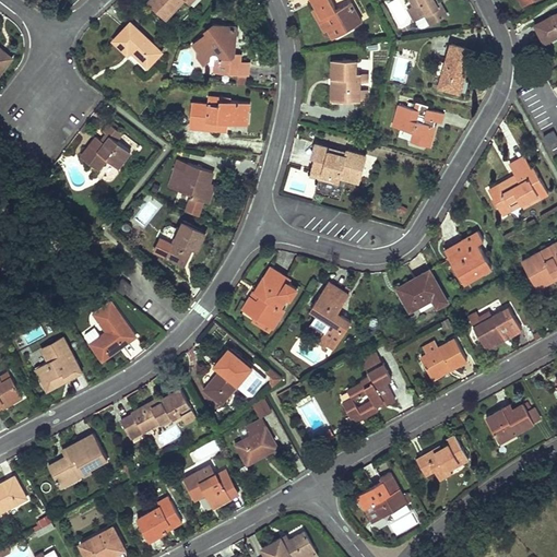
[(147,0),(146,2),(164,20),(182,0),(185,2),(186,0),(147,0)]
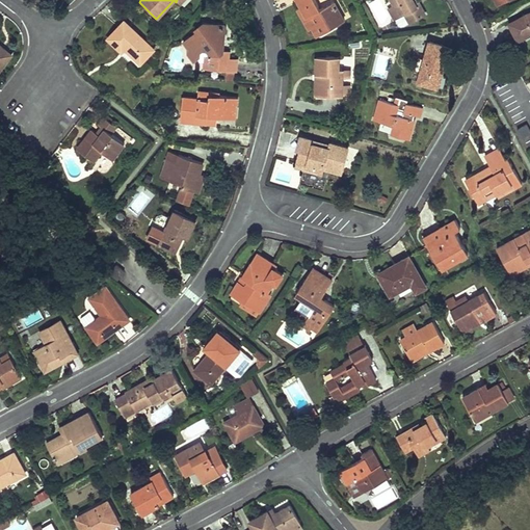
[(273,0),(276,9),(289,6),(287,0),(273,0)]
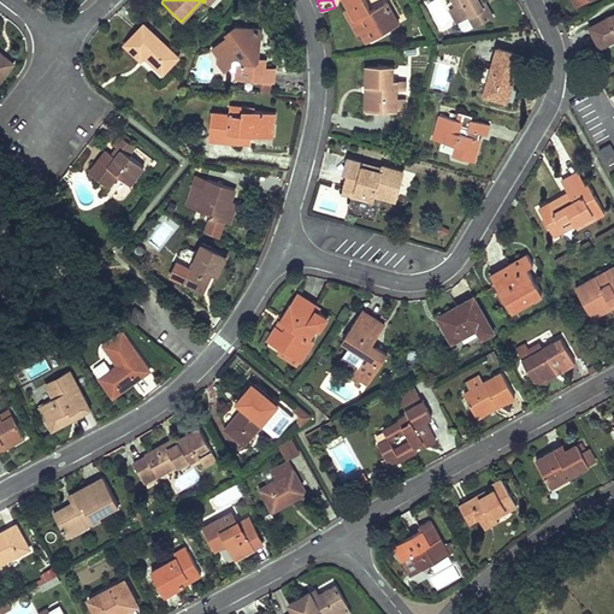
[(343,0),(348,10),(353,21),(355,19),(361,31),(360,33),(365,42),(397,25),(385,4),(370,12),(364,0),(343,0)]
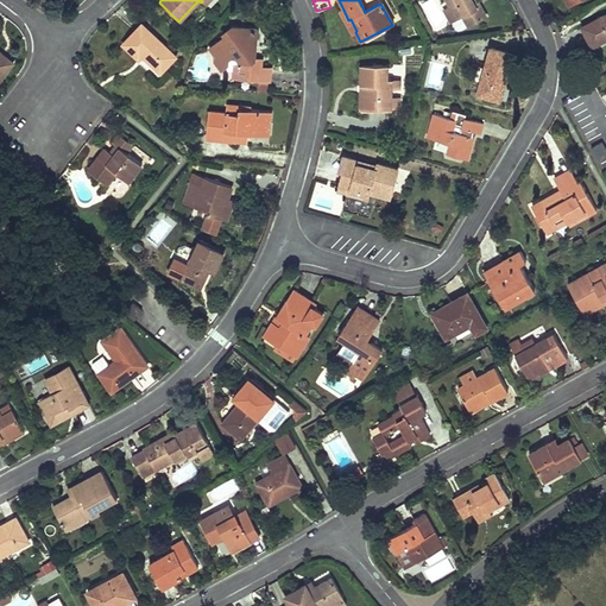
[(446,0),(449,7),(443,10),(455,33),(467,26),(485,18),(479,7),(474,10),(468,0),(446,0)]
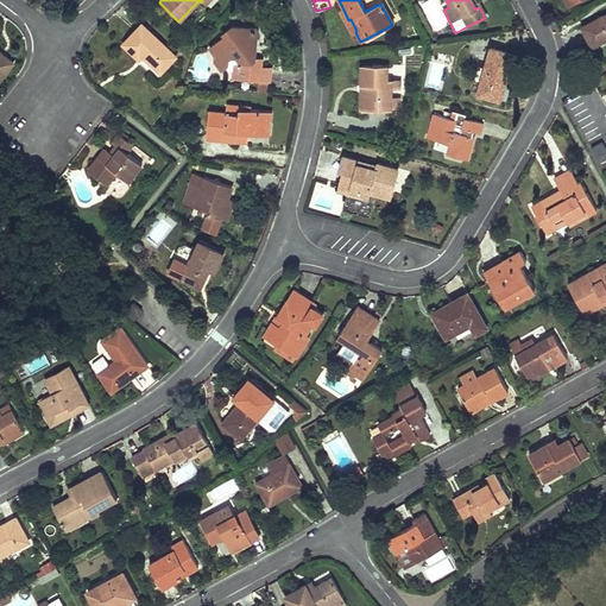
[(343,10),(340,11),(352,33),(355,32),(357,31),(351,19),(348,20),(343,10)]
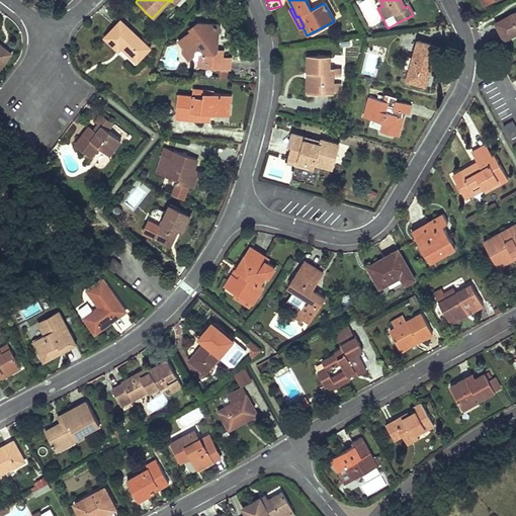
[(515,13),(507,17),(494,24),(502,40),(515,32),(515,13)]
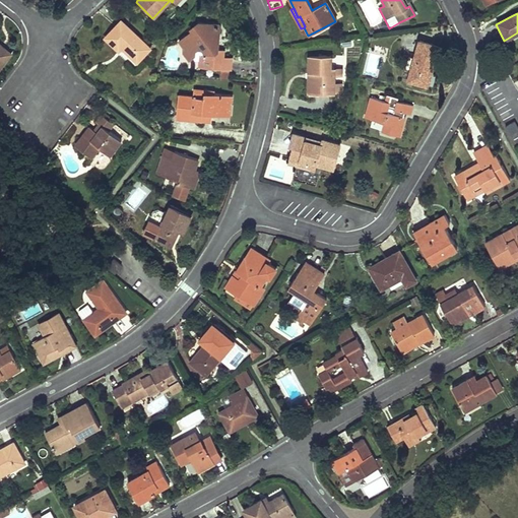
[(118,22),(104,40),(117,52),(121,47),(125,50),(123,52),(135,62),(147,49),(118,22)]
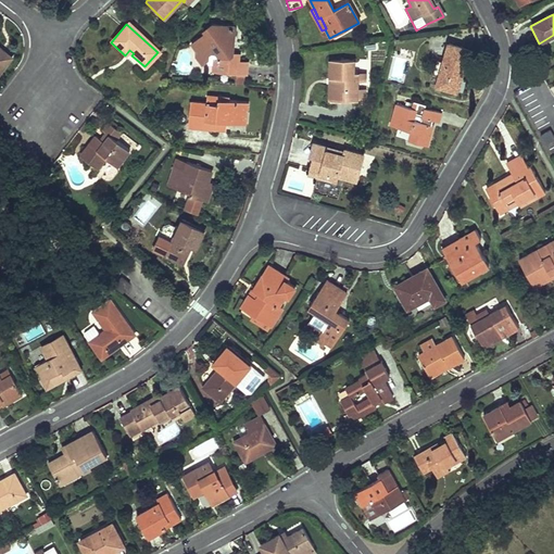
[(196,53),(194,58),(200,64),(206,60),(206,55),(210,52),(214,52),(217,55),(216,61),(213,61),(212,71),(229,73),(230,64),(237,64),(238,61),(239,54),(231,53),(233,46),(229,46),(230,41),(233,41),(234,36),(228,30),(233,27),(211,25),(202,33),(205,37),(201,37),(201,41),(197,40),(190,46),(196,53)]
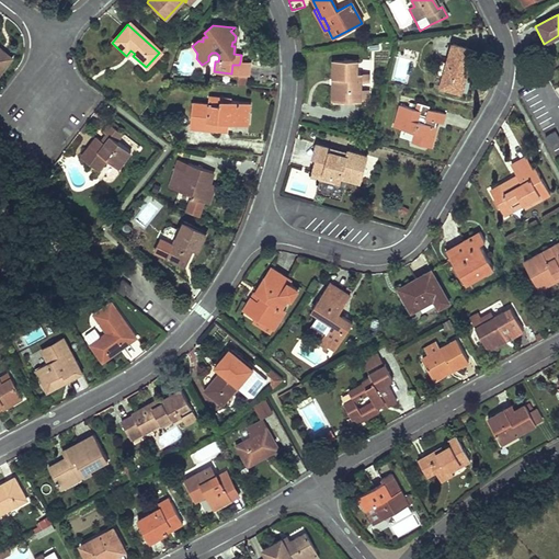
[(451,46),(438,88),(460,94),(465,78),(461,77),(464,70),(467,71),(470,72),(476,54),(451,46)]
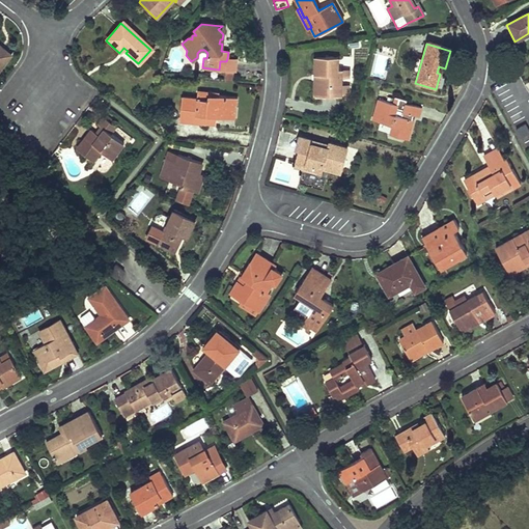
[(0,48),(0,54),(7,59),(10,55),(0,48)]
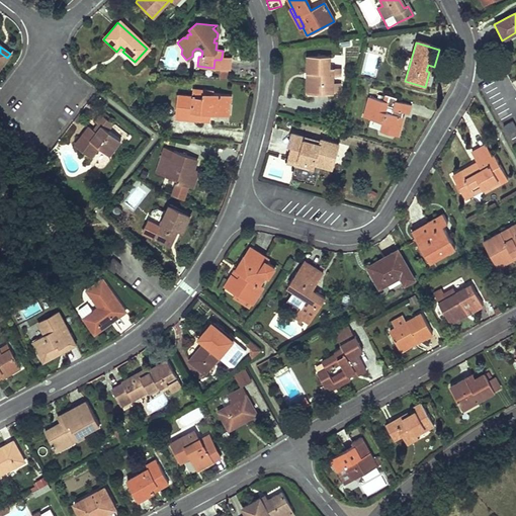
[(377,58),(368,55),(362,75),(371,77),(377,58)]
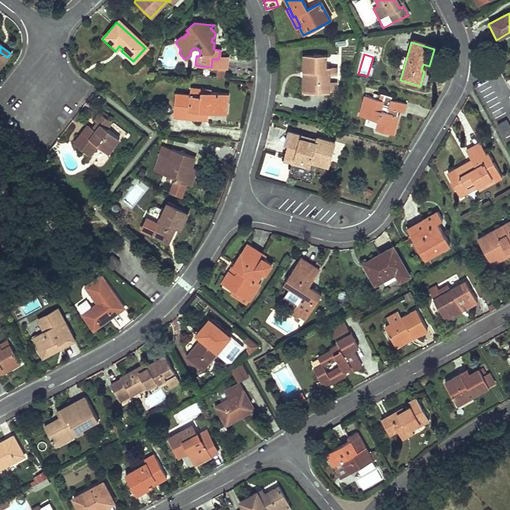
[(212,59),(211,67),(225,68),(225,57),(219,56),(218,59),(212,59)]
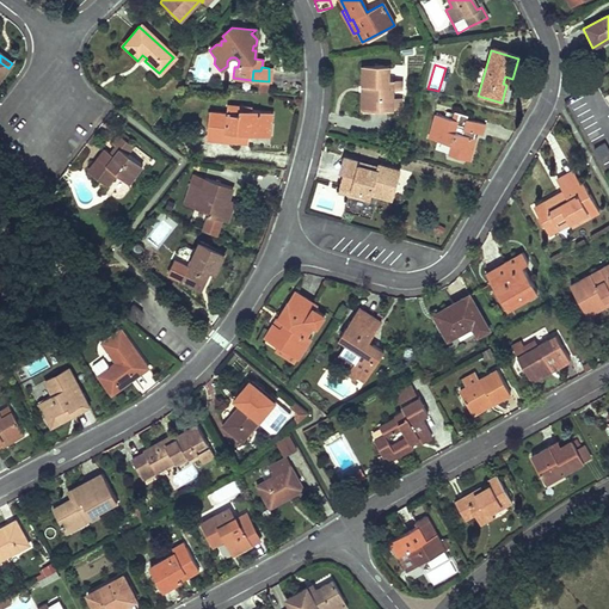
[(368,87),(367,111),(392,111),(392,98),(392,91),(392,80),(388,80),(388,67),(363,67),(362,87),(368,87)]
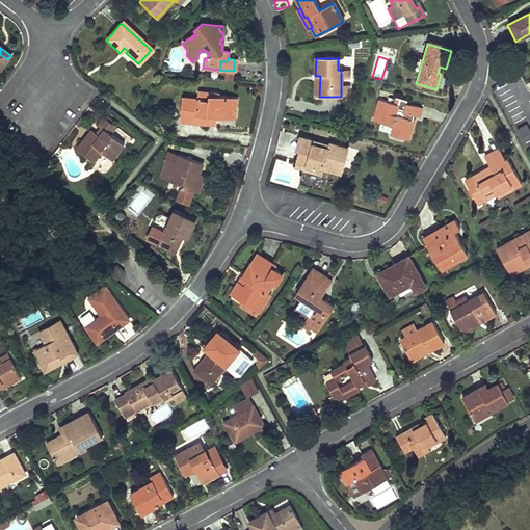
[(197,91),(196,100),(208,101),(208,96),(218,97),(218,93),(197,91)]
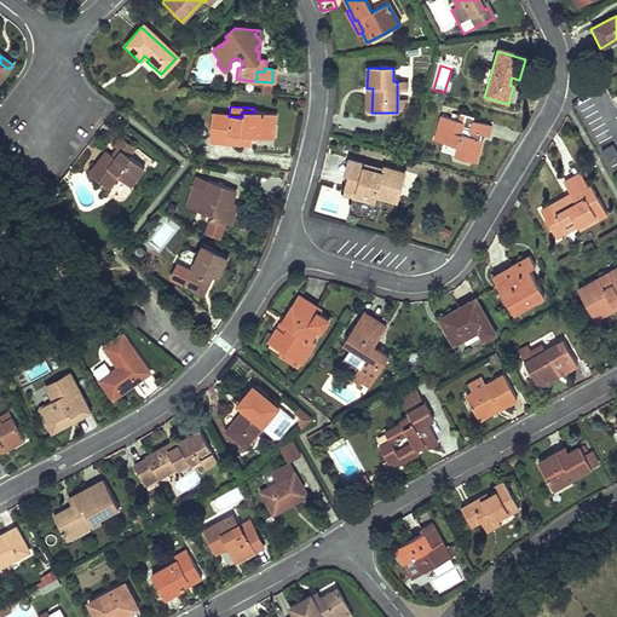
[(212,114),(209,139),(252,144),(253,137),(266,138),(270,114),(254,113),(242,111),(242,117),(229,116),(212,114)]
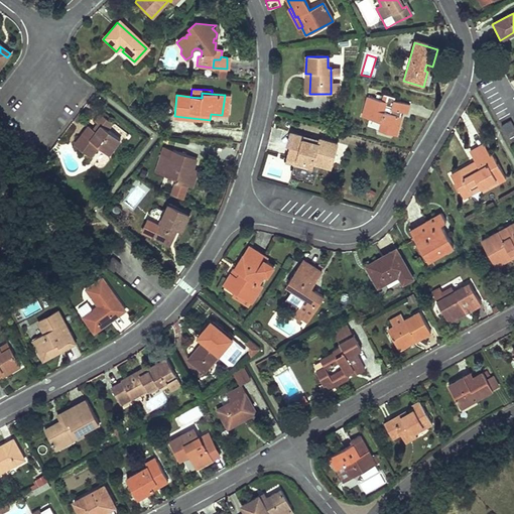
[(367,98),(362,118),(381,123),(379,132),(396,136),(401,118),(397,117),(398,112),(407,115),(409,105),(394,101),(394,99),(384,96),(382,102),(367,98)]
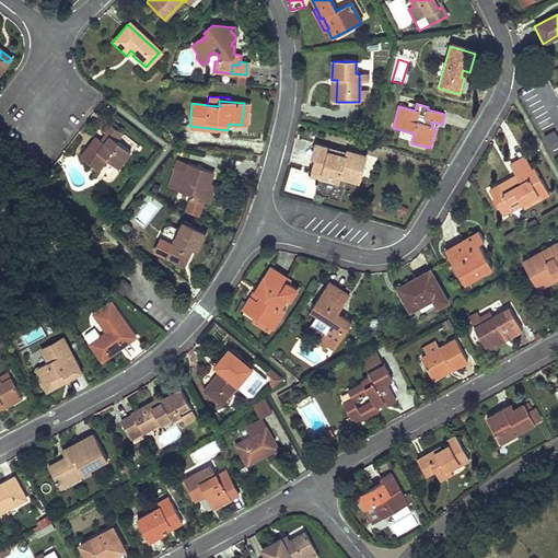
[(95,138),(80,158),(97,171),(106,159),(117,169),(129,153),(116,142),(121,135),(109,125),(104,132),(106,135),(111,137),(104,144),(101,141),(95,138)]
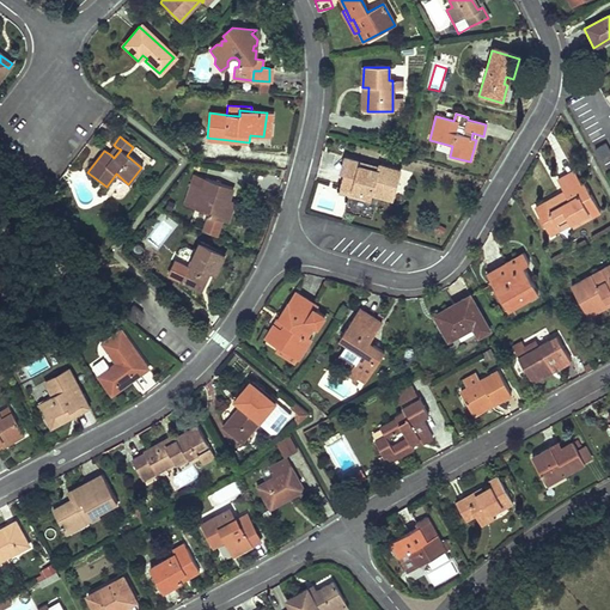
[(603,144),(592,151),(599,160),(609,154),(603,144)]
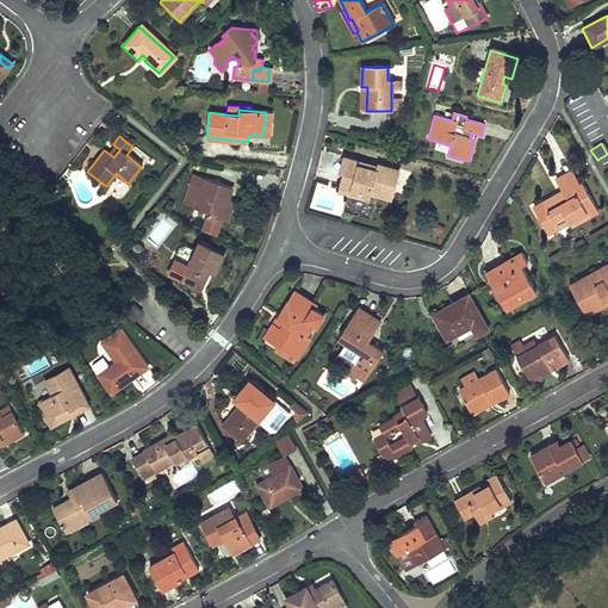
[(116,147),(110,154),(113,157),(121,149),(116,147)]
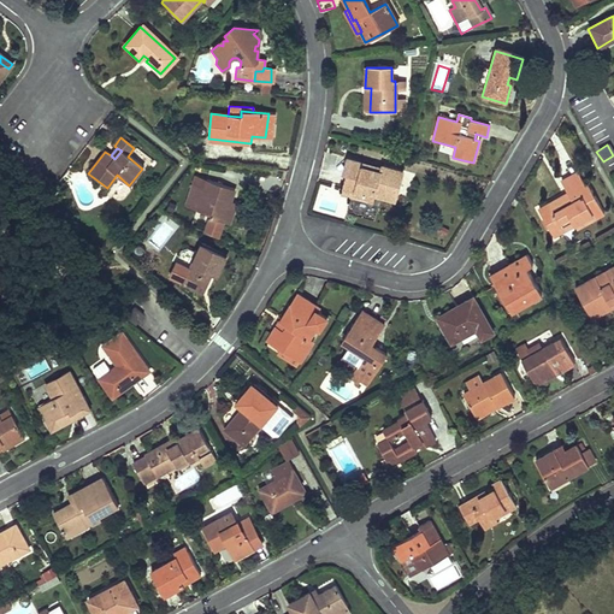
[(347,176),(343,190),(373,199),(373,195),(394,201),(402,172),(381,166),(381,170),(379,173),(362,169),(364,165),(352,161),(347,176)]
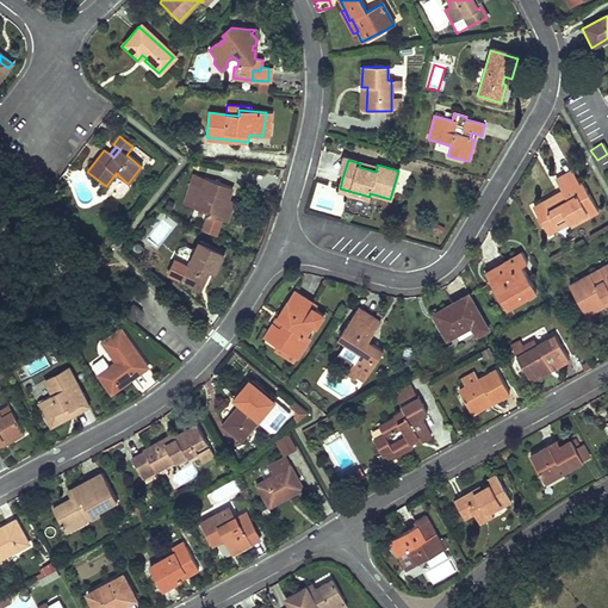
[(570,172),(554,180),(560,192),(563,198),(556,202),(552,197),(543,202),(544,205),(533,211),(541,227),(544,225),(546,230),(564,219),(568,224),(569,227),(596,212),(581,184),(577,186),(570,172)]
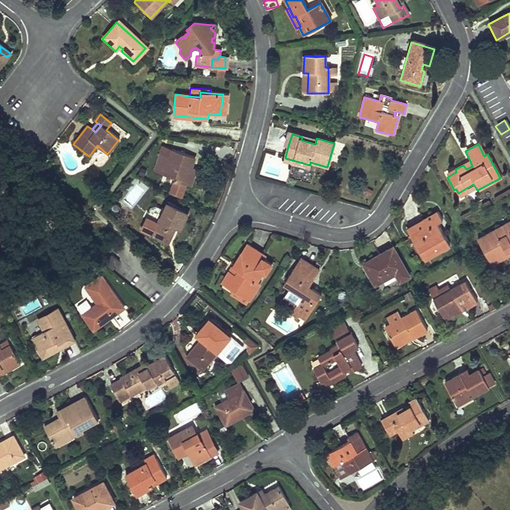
[(159,153),(153,171),(163,175),(165,169),(176,172),(173,181),(184,185),(190,167),(193,158),(171,150),(168,157),(159,153)]
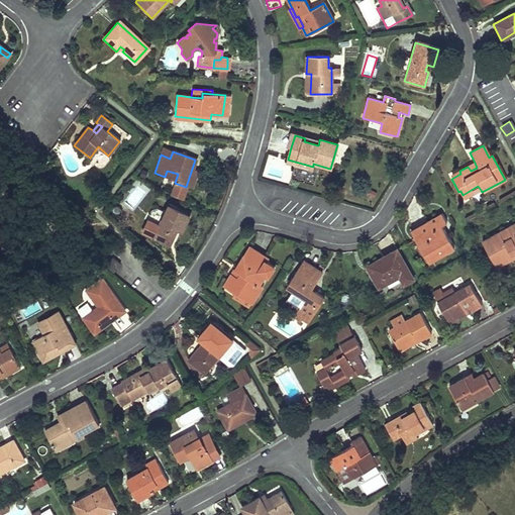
[(288,160),(287,164),(311,171),(313,167),(288,160)]
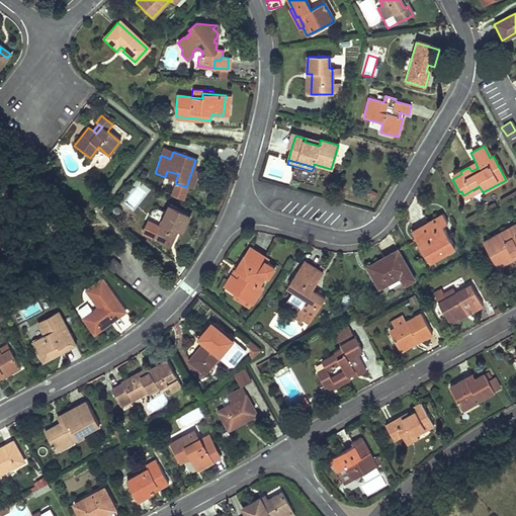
[(476,163),(468,167),(471,171),(478,168),(476,163)]
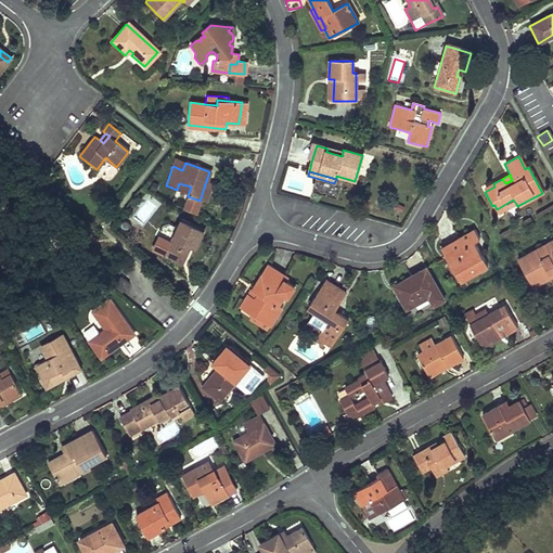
[(206,181),(200,201),(205,203),(211,183),(206,181)]
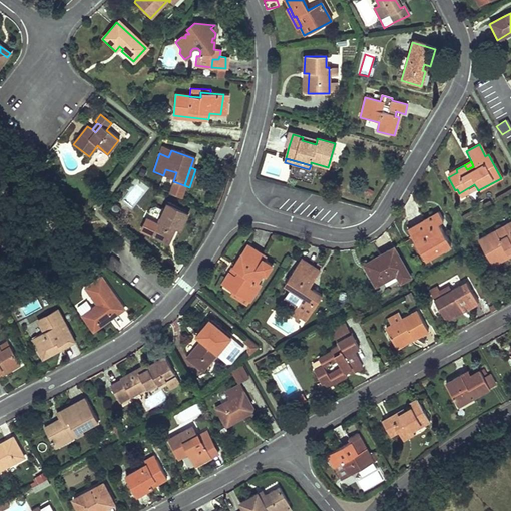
[(457,189),(455,190),(459,197),(477,188),(474,184),(459,193),(457,189)]
